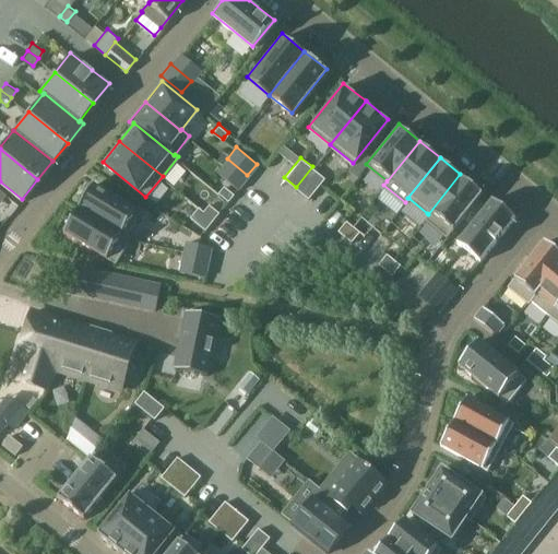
[(227,158),(217,171),(237,187),(238,187),(247,175),(227,158)]
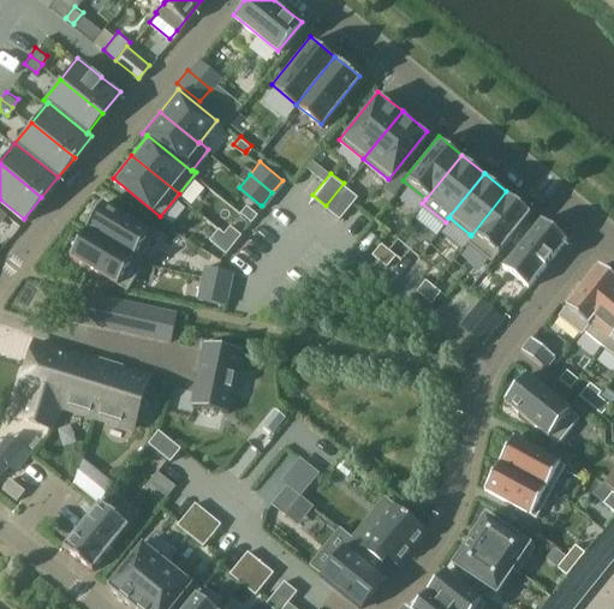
[(344,183),(326,206),(339,216),(357,193),(344,183)]
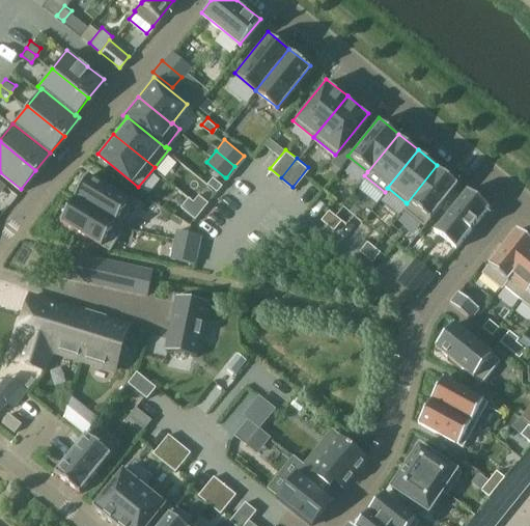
[(406,202),(402,206),(423,223),(457,182),(437,165),(407,203),(406,202)]
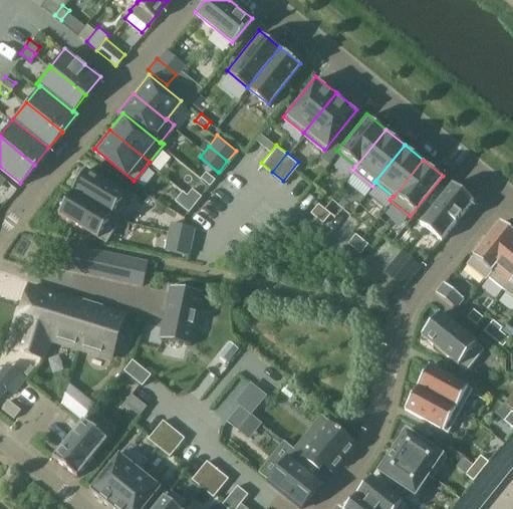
[(85,166),(71,189),(115,216),(115,215),(129,193),(85,166)]
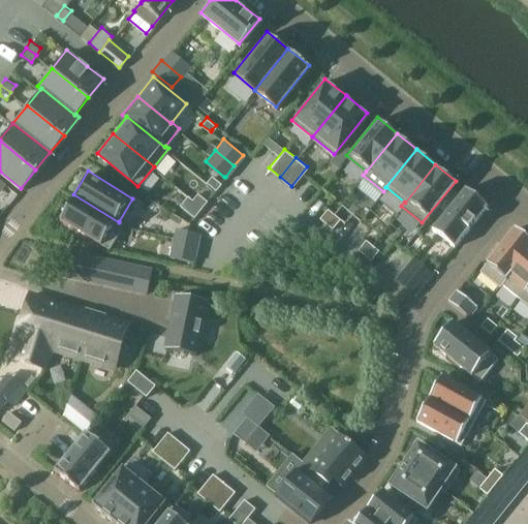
[(211,174),(206,181),(216,188),(221,182),(211,174)]
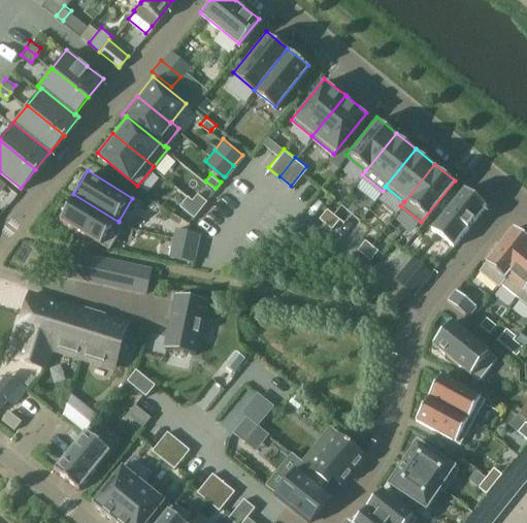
[(464,186),(431,226),(453,244),(486,203),(464,186)]
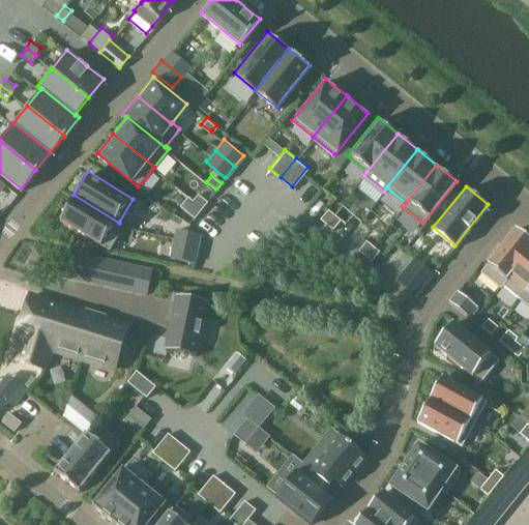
[(198,192),(193,198),(202,206),(207,200),(198,192)]
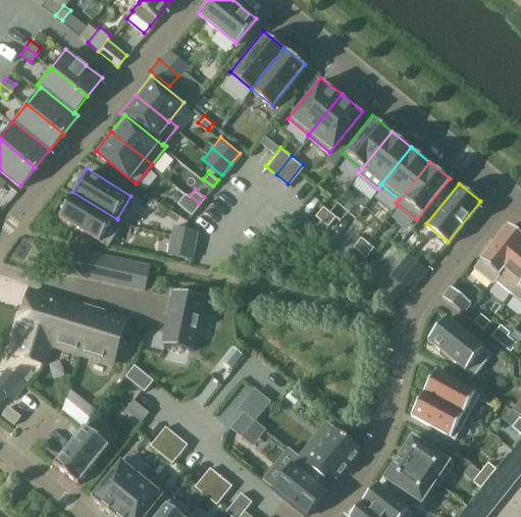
[(185,191),(176,201),(191,212),(199,203),(190,195),(185,191)]
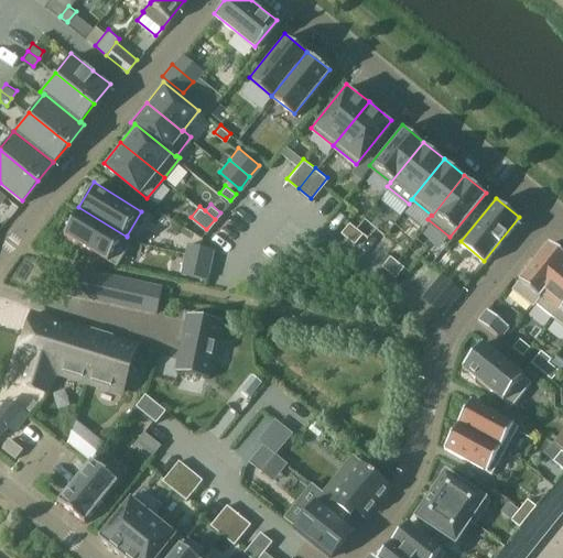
[(78,207),(63,231),(116,264),(131,238),(127,236),(127,237),(78,207)]
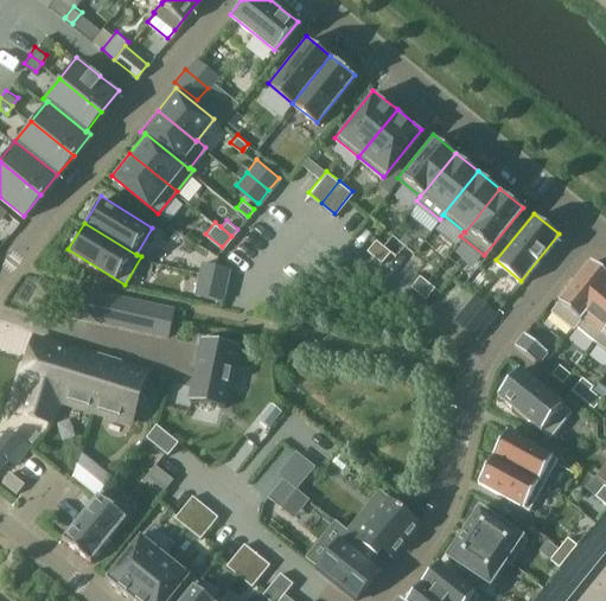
[(375,237),(367,248),(374,254),(383,243),(375,237)]
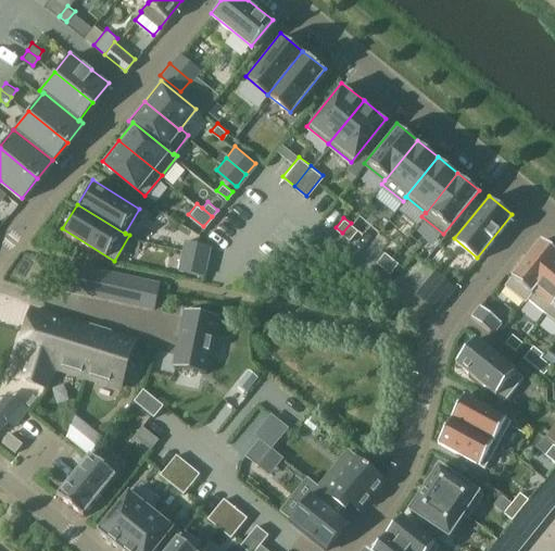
[(351,223),(342,233),(349,238),(357,228),(351,223)]
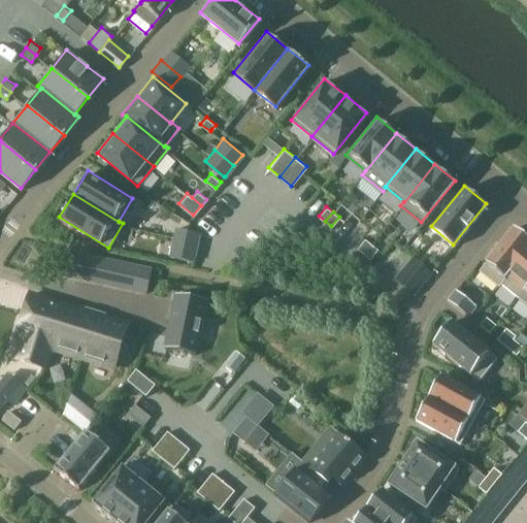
[(485,260),(479,268),(498,285),(500,282),(526,248),(526,235),(514,225),(485,260)]
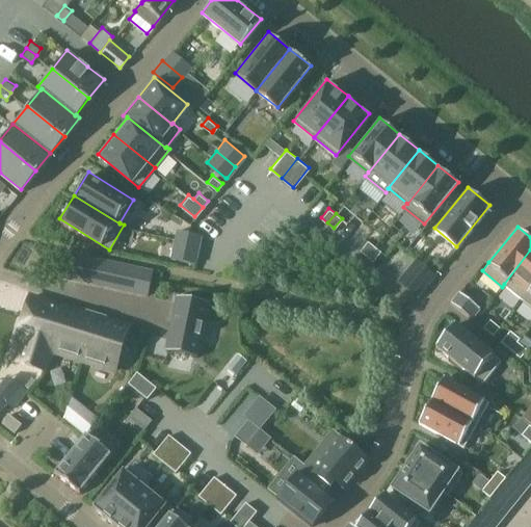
[(177,228),(174,242),(197,247),(201,233),(198,232),(188,230),(177,228)]
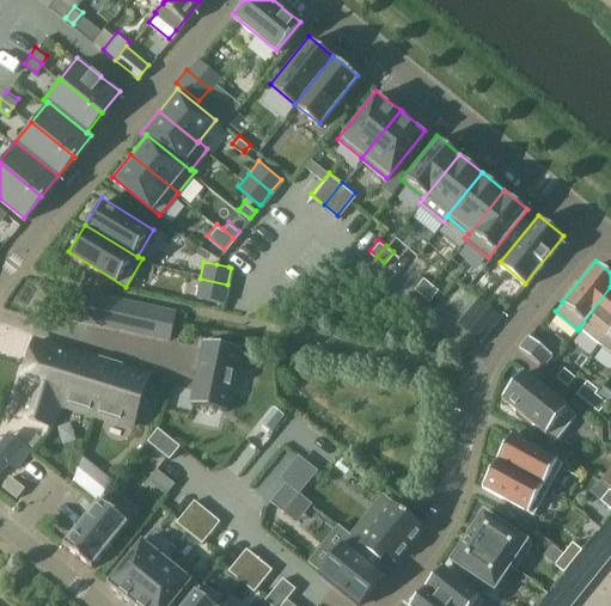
[(423,275),(414,287),(421,293),(431,281),(423,275)]
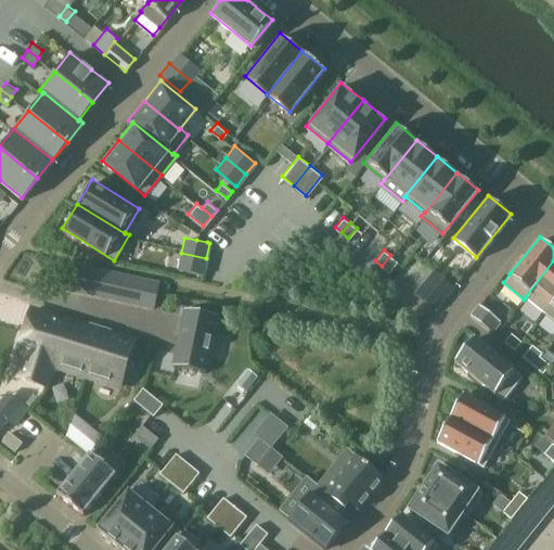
[(181,253),(178,267),(203,272),(206,258),(181,253)]
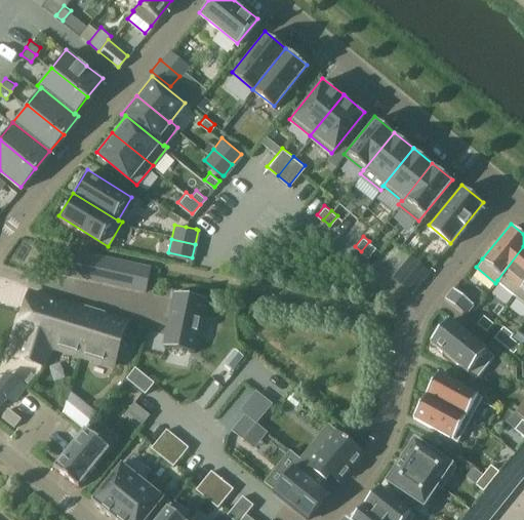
[(369,241),(361,251),(367,256),(375,246),(369,241)]
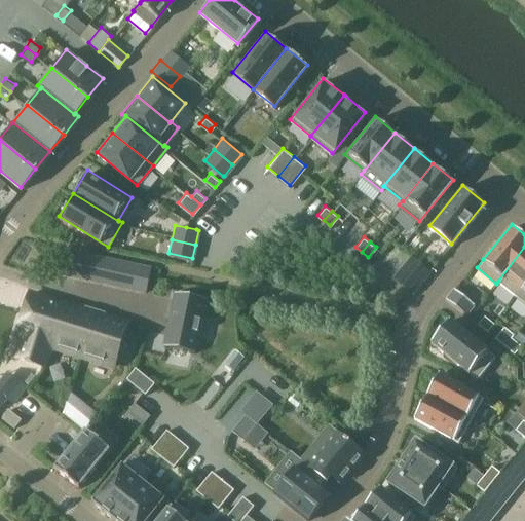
[(60,246),(54,270),(68,272),(73,249),(60,246)]
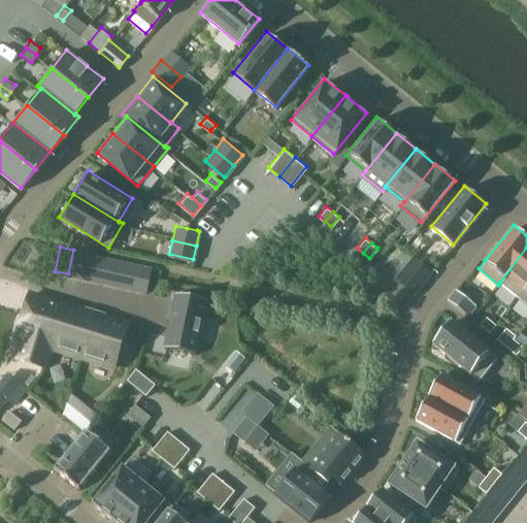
[(526,248),(500,282),(518,295),(526,283),(526,248)]
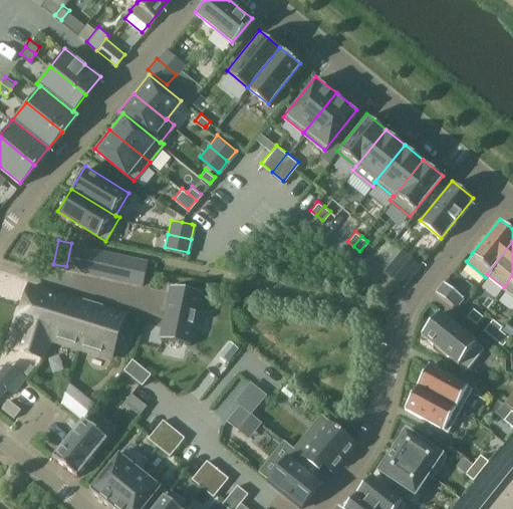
[(133,256),(131,268),(144,271),(146,259),(133,256)]
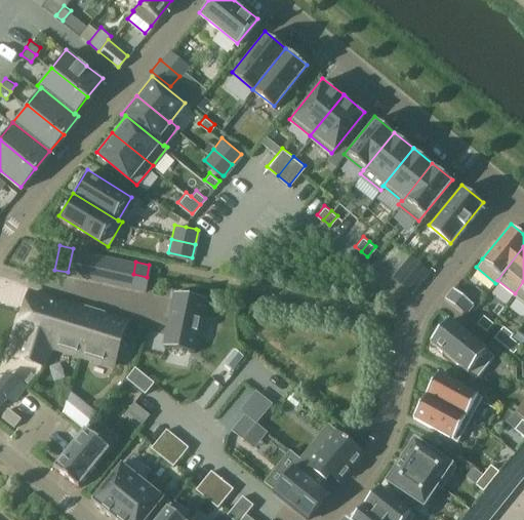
[(401,265),(392,276),(411,291),(419,280),(401,265)]
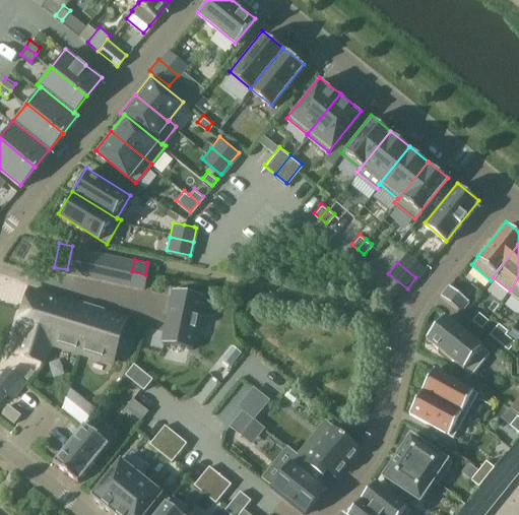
[(132,271),(129,283),(142,285),(145,274),(132,271)]
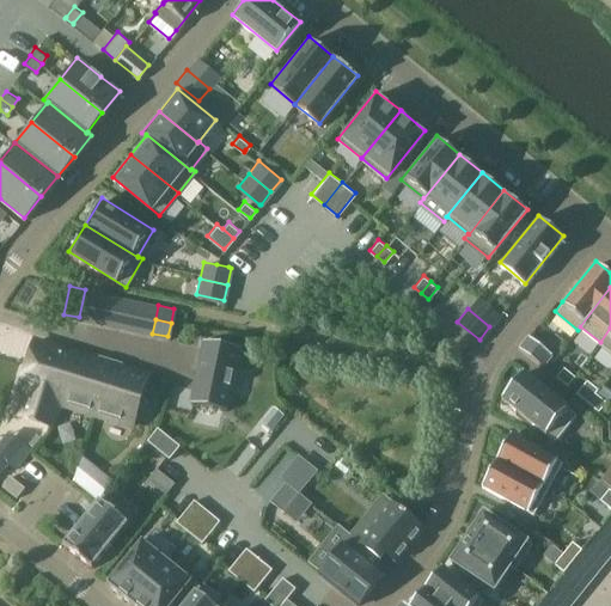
[(610,328),(600,342),(610,350),(610,328)]
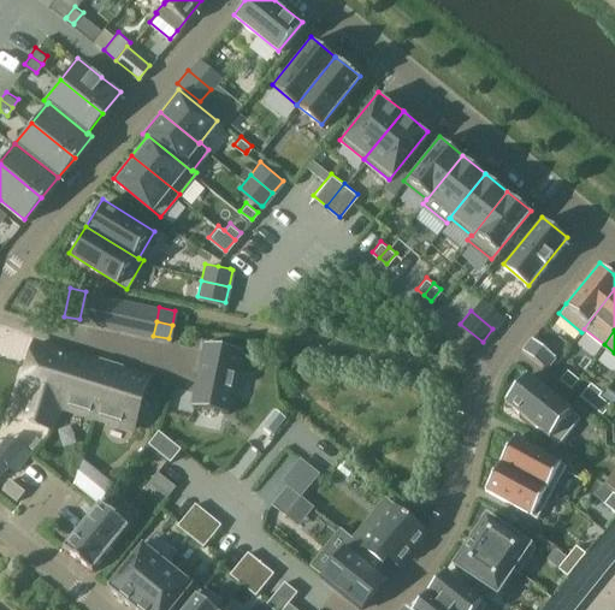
[(531,335),(521,348),(544,367),(555,354),(531,335)]
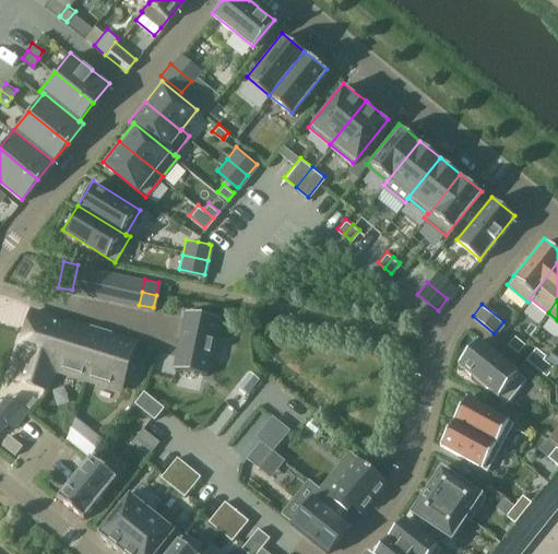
[(23,356),(16,376),(47,386),(52,365),(51,365),(66,319),(32,308),(18,354),(23,356)]
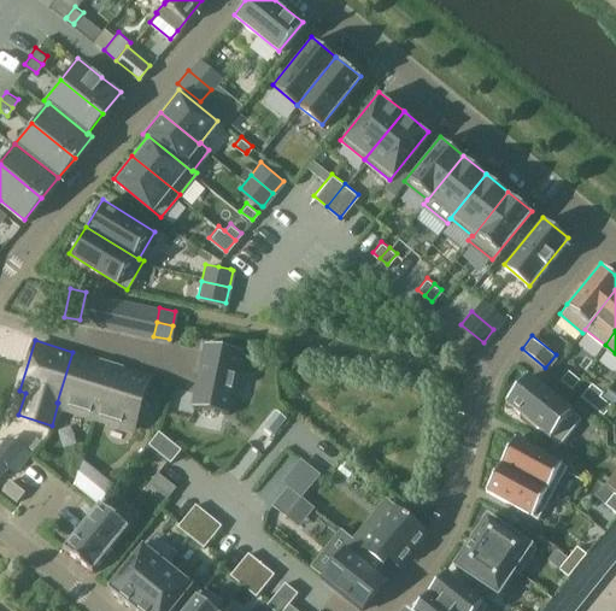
[(204,340),(191,404),(228,411),(241,347),(204,340)]
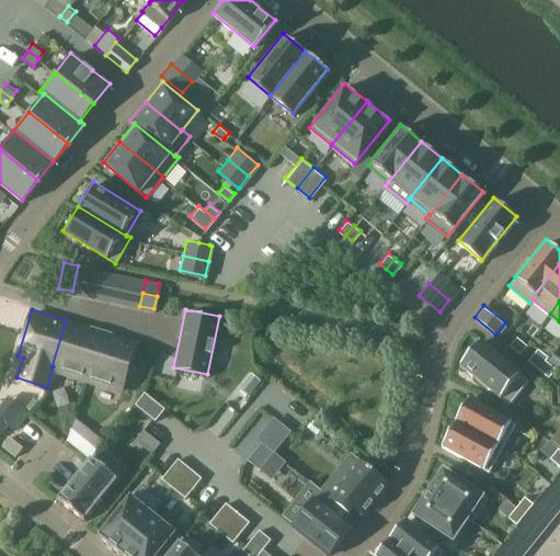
[(66,320),(52,366),(53,366),(86,377),(100,331),(66,320)]
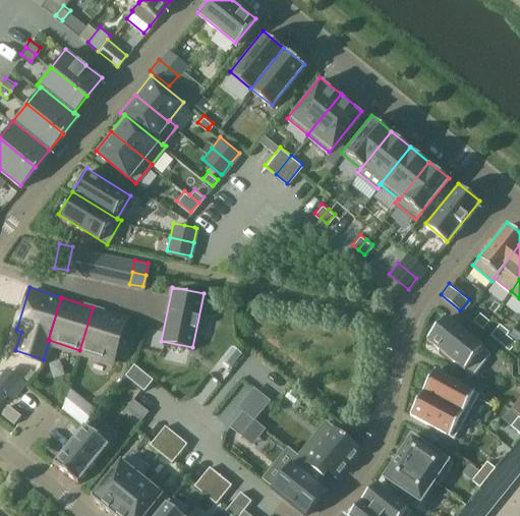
[(93,307),(79,350),(111,359),(124,317),(93,307)]
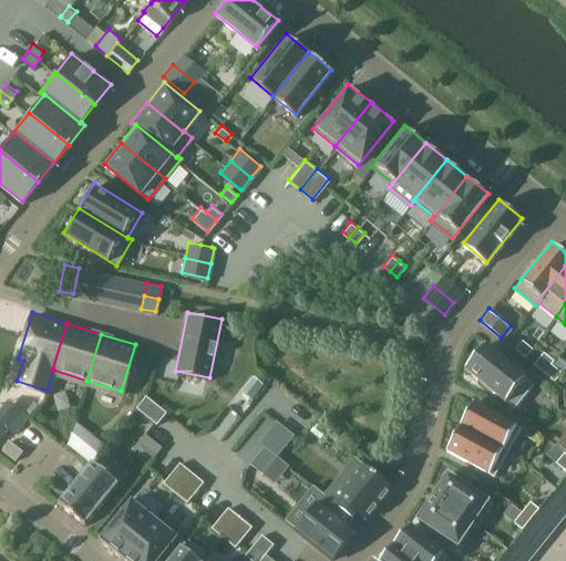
[(522,338),(515,346),(525,354),(532,346),(522,338)]
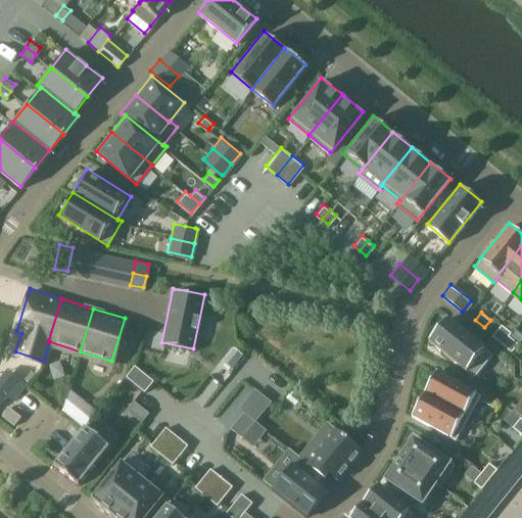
[(446,316),(428,338),(474,375),(491,352),(446,316)]
